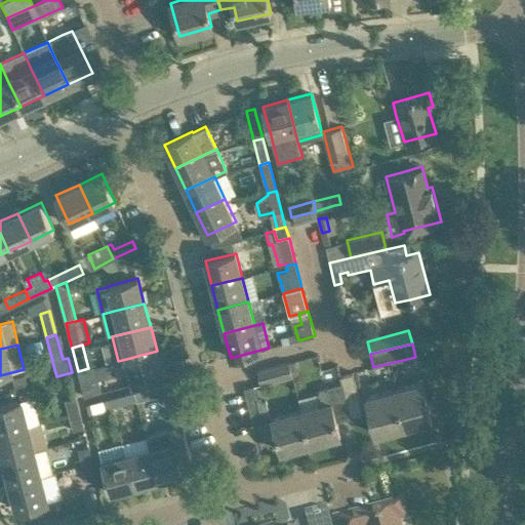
[(157,351),(126,359),(133,384),(163,375),(157,351)]
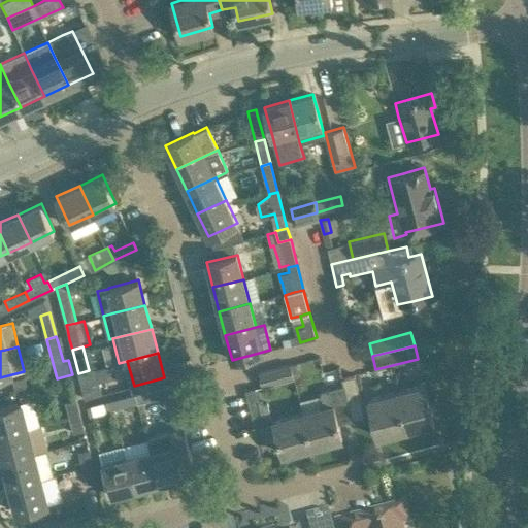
[(294,377),(291,363),(258,371),(262,386),(294,377)]
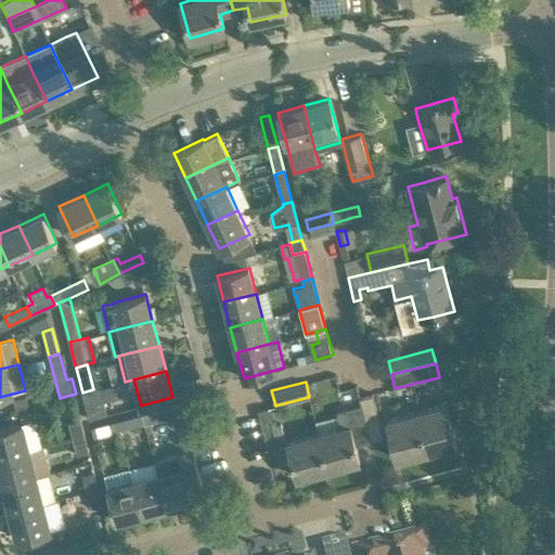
[(93,389),(82,392),(89,420),(106,415),(99,388),(93,389)]
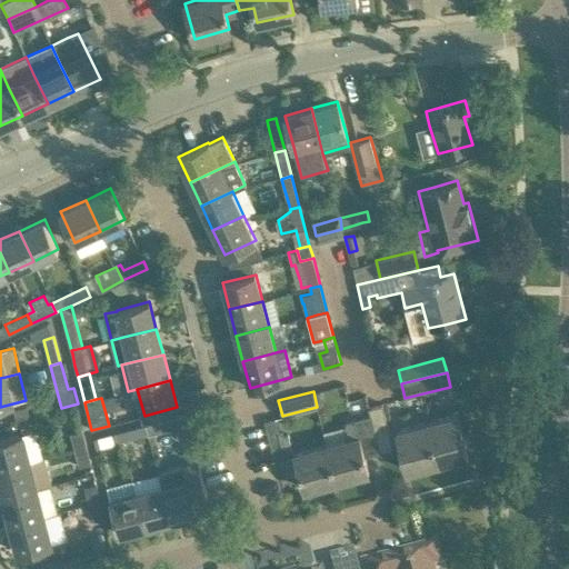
[(368,407),(370,415),(380,452),(393,448),(381,403),(368,407)]
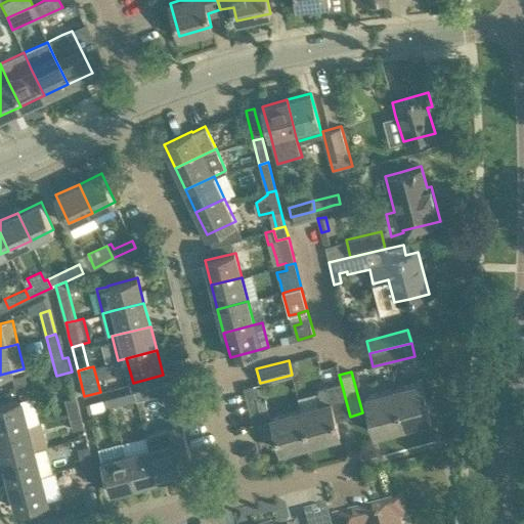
[(422,381),(393,388),(403,426),(431,418),(422,381)]
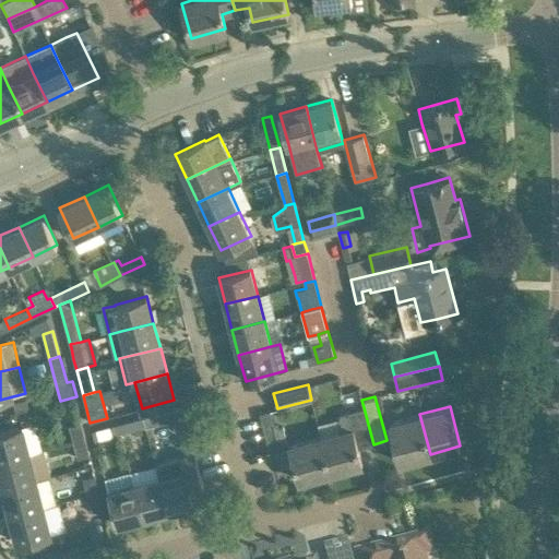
[(337,432),(321,437),(331,471),(361,463),(358,448),(373,444),(364,407),(340,414),(337,432)]
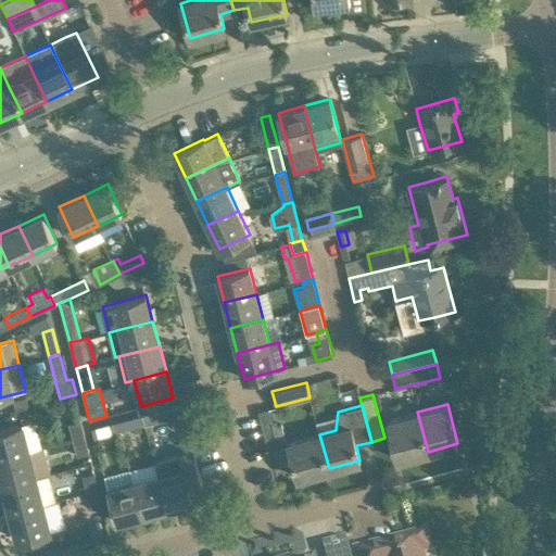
[(168,407),(142,415),(144,424),(152,421),(155,433),(174,429),(168,407)]
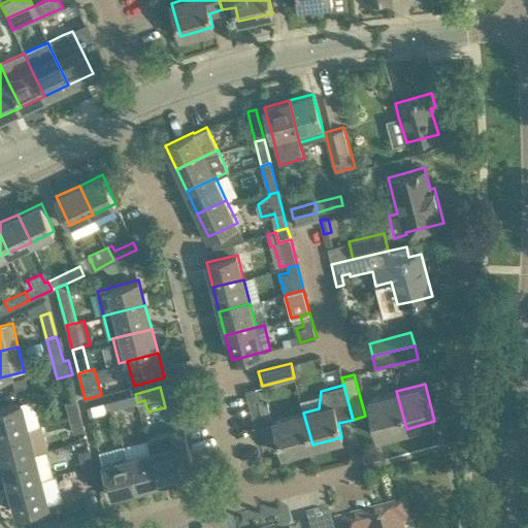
[(312,444),(303,413),(273,421),(265,424),(256,388),(246,390),(256,427),(261,426),(265,440),(278,437),(283,453),(312,444)]
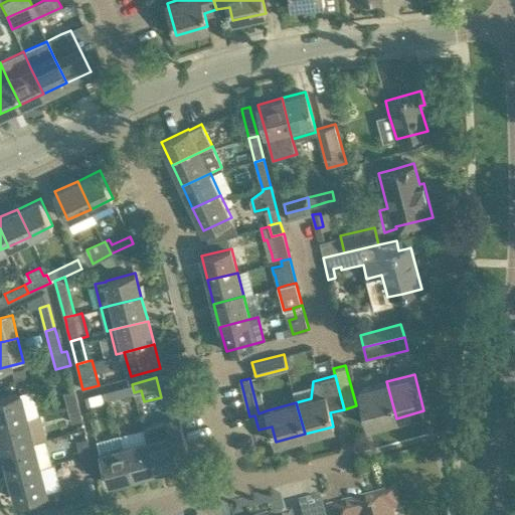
[(396,418),(386,381),(359,388),(368,425),(396,418)]
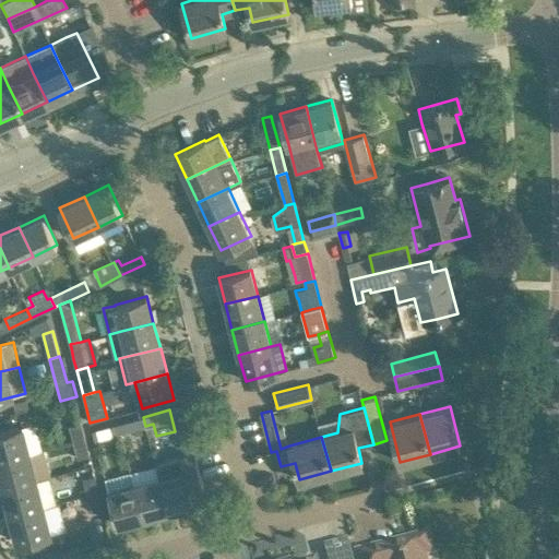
[(143,417),(118,424),(120,432),(145,426),(143,417)]
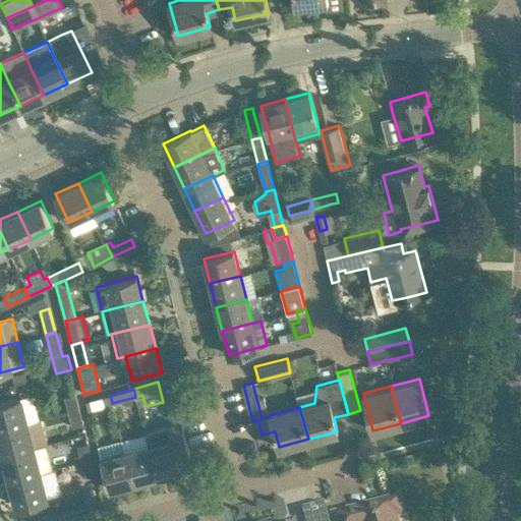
[(65,396),(69,411),(80,408),(76,394),(65,396)]
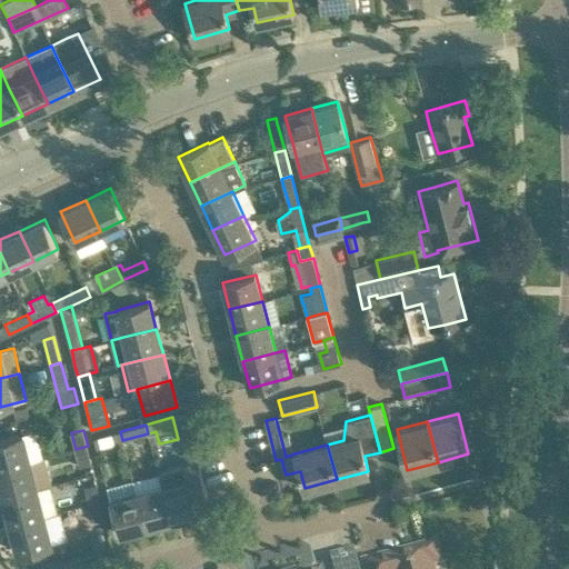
[(122,440),(120,431),(93,438),(96,448),(122,440)]
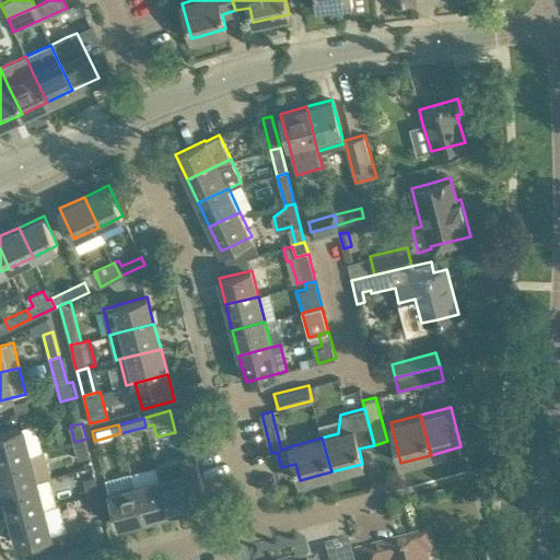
[(0,432),(0,461),(30,454),(22,427),(10,430),(0,432)]
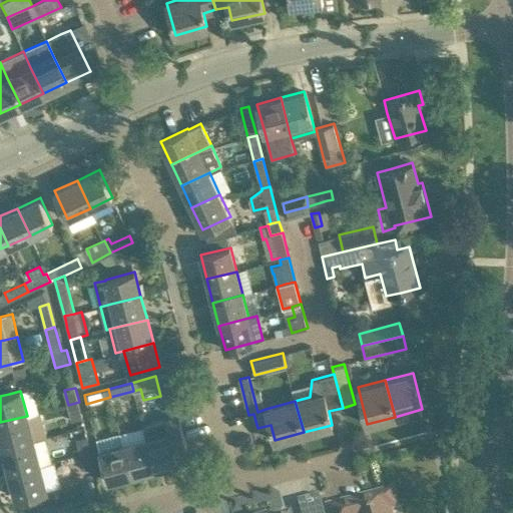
[(79,402),(68,405),(72,422),(83,419),(79,402)]
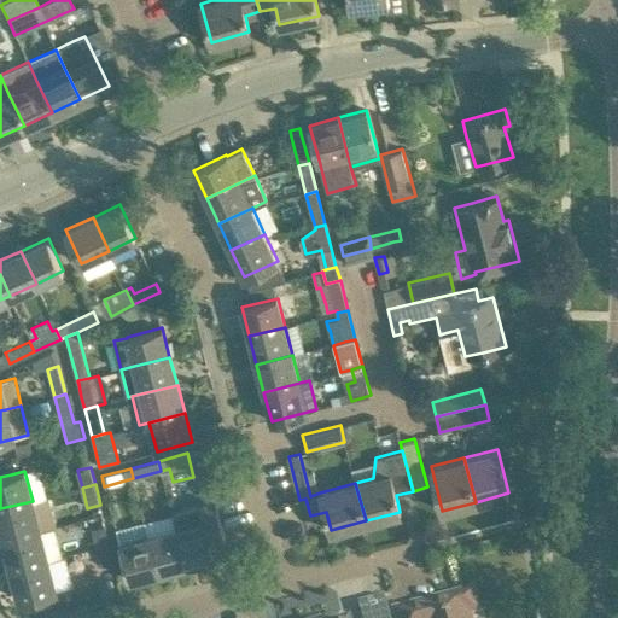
[(0,508),(0,529),(3,540),(40,530),(33,501),(0,508)]
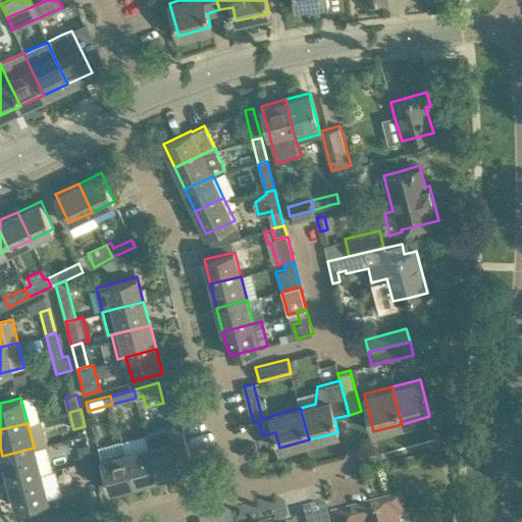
[(192,461),(183,423),(156,430),(145,433),(145,434),(156,476),(180,470),(179,466),(192,463),(192,461)]
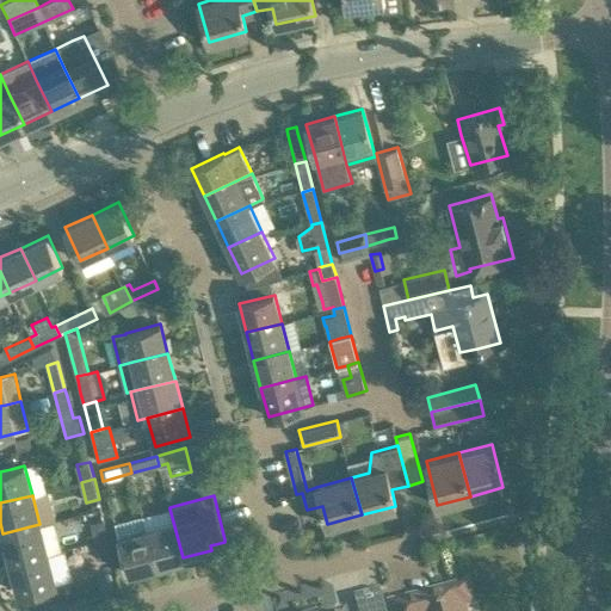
[(170,508),(143,516),(146,530),(155,565),(183,557),(170,508)]
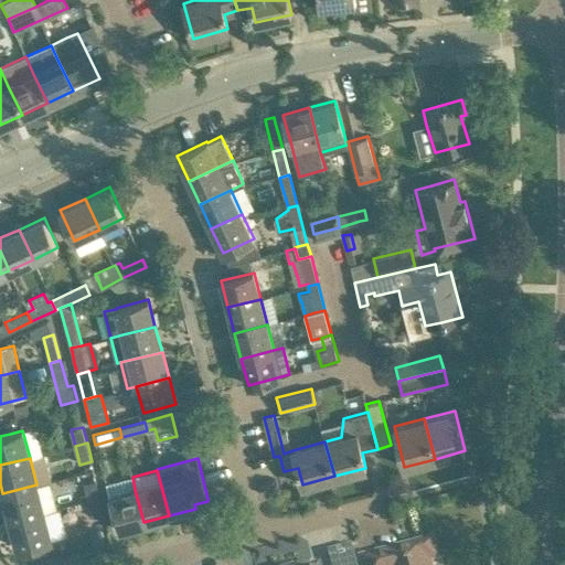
[(135,490),(132,477),(106,483),(110,497),(108,497),(112,509),(117,529),(144,522),(135,490)]
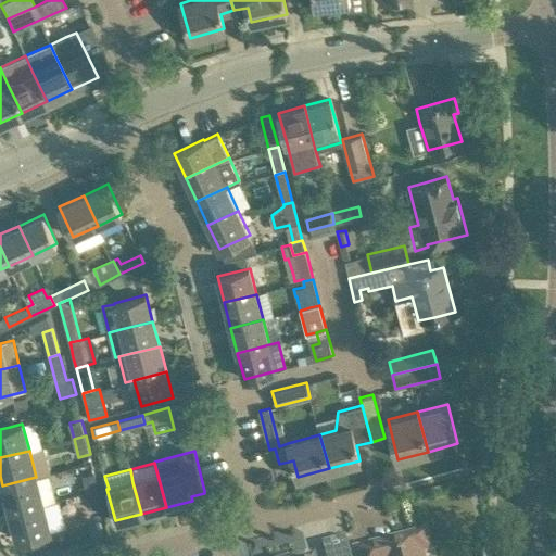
[(83,476),(87,492),(98,489),(93,472),(83,476)]
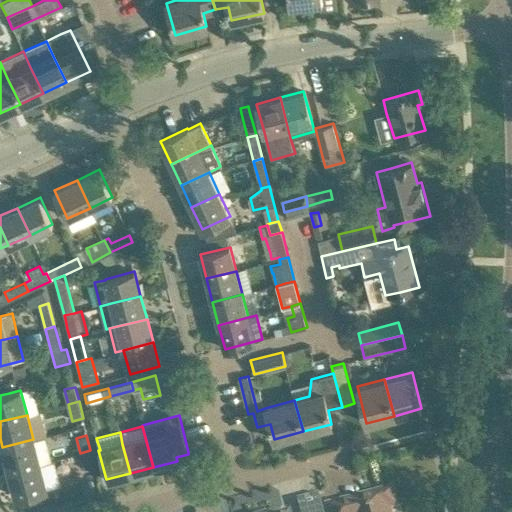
[(2,447),(9,472),(39,464),(33,439),(2,447)]
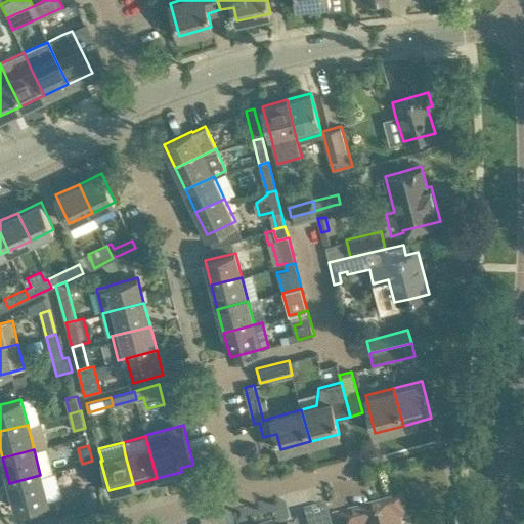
[(92,461),(82,464),(86,480),(96,477),(92,461)]
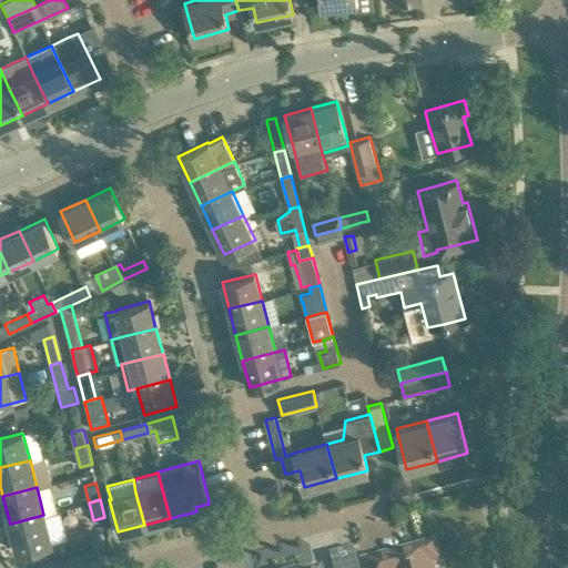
[(43,515),(10,524),(17,551),(51,543),(43,515)]
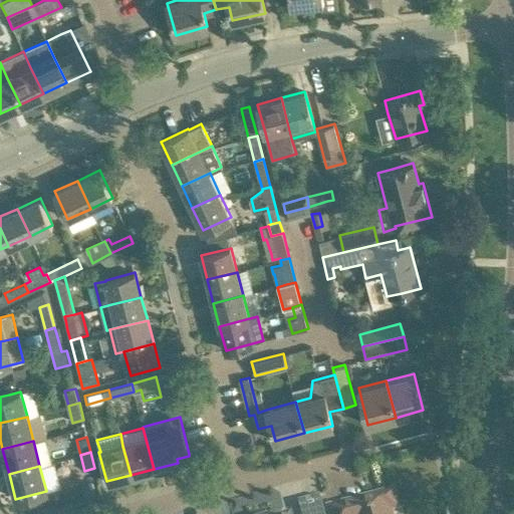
[(389,513),(389,511),(399,508),(394,491),(327,508),(329,513),(389,513)]
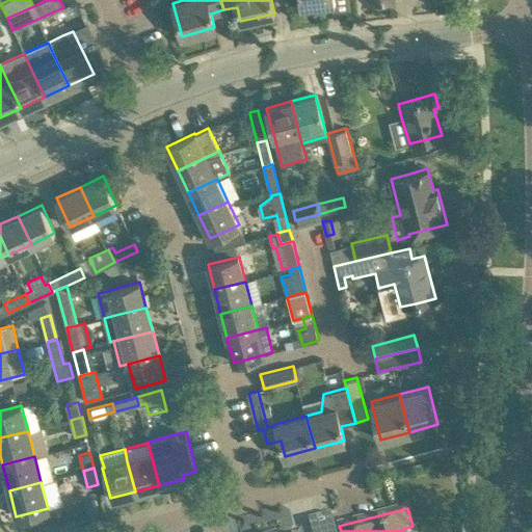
[(309,519),(311,531),(336,531),(331,513),(309,519)]
